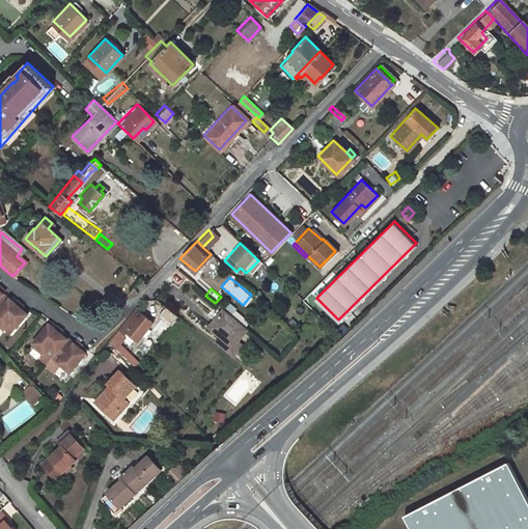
[(6,299),(0,306),(0,330),(1,331),(3,329),(7,334),(26,314),(7,298),(6,299)]
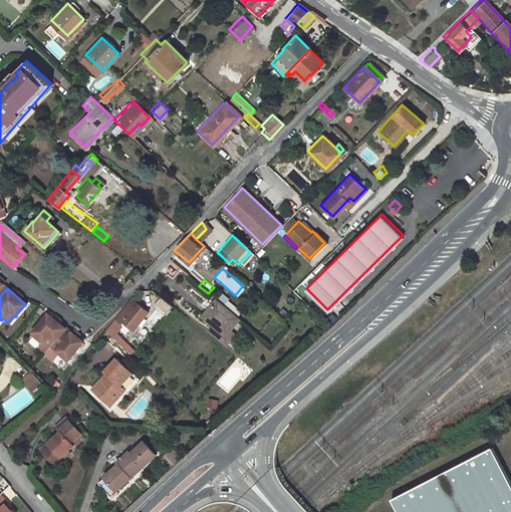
[(159,296),(152,304),(157,308),(163,300),(159,296)]
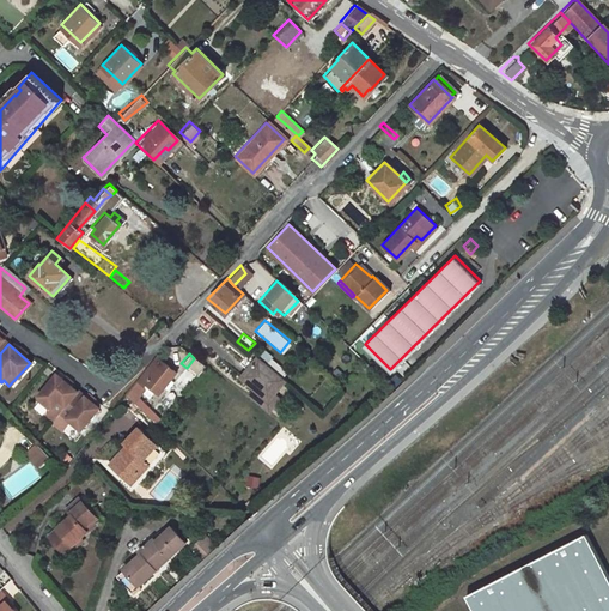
[(255,356),(238,376),(251,387),(266,399),(270,392),(281,379),(255,356)]
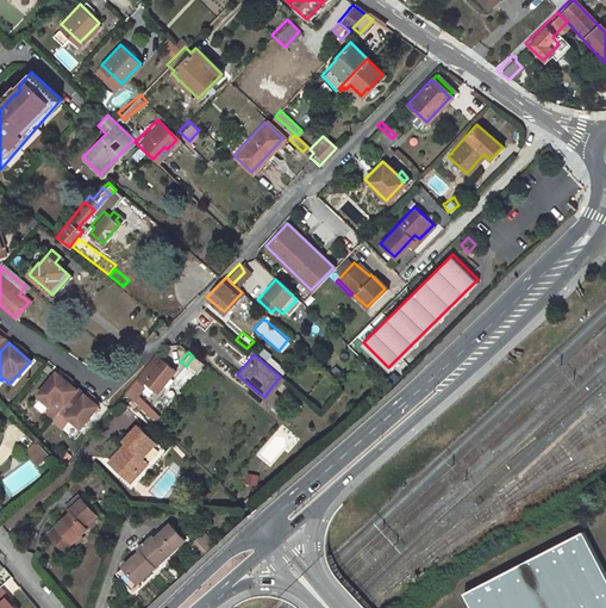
[(155,392),(173,372),(156,358),(152,355),(133,379),(137,383),(141,379),(155,392)]
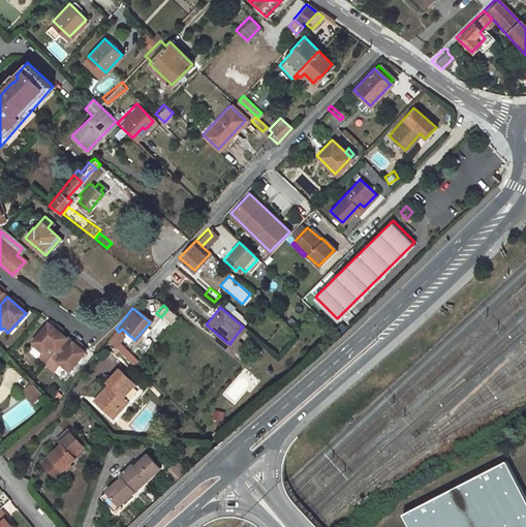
[(161,317),(169,323),(177,316),(167,309),(161,317)]
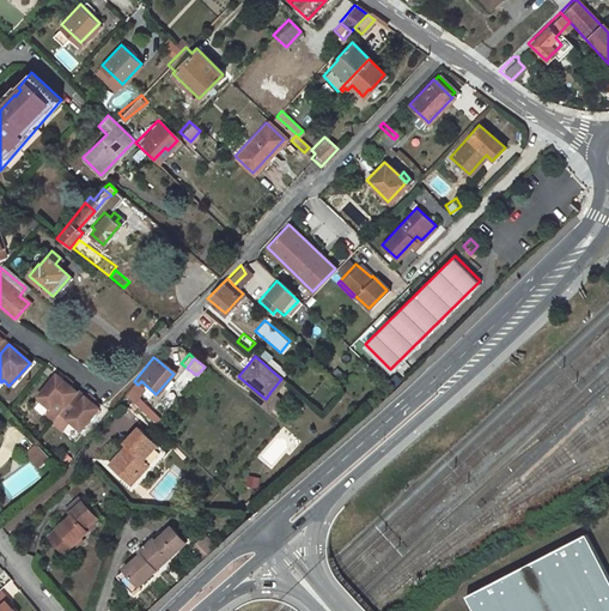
[(56,413),(74,392),(54,374),(34,397),(48,409),(49,407),(56,413)]
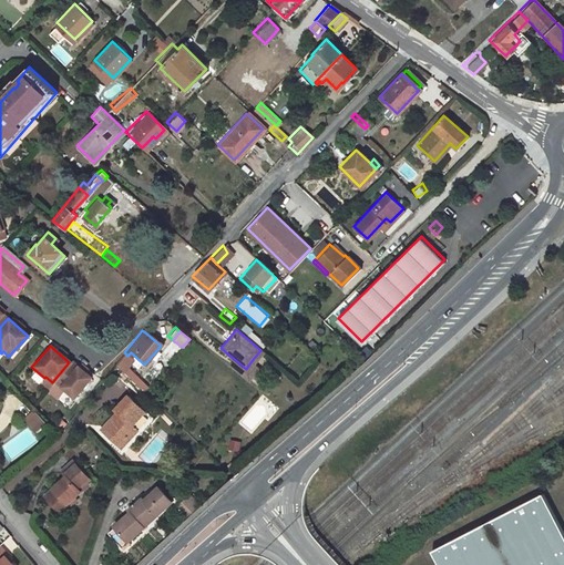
[(124,352),(114,363),(121,369),(121,368),(124,365),(129,360),(127,356),(124,352)]
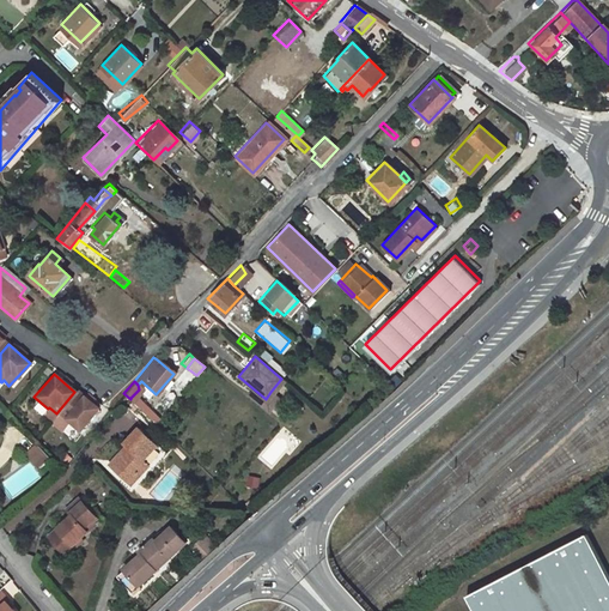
[(266,399),(251,387),(247,394),(266,411),(278,397),(270,392),(266,399)]
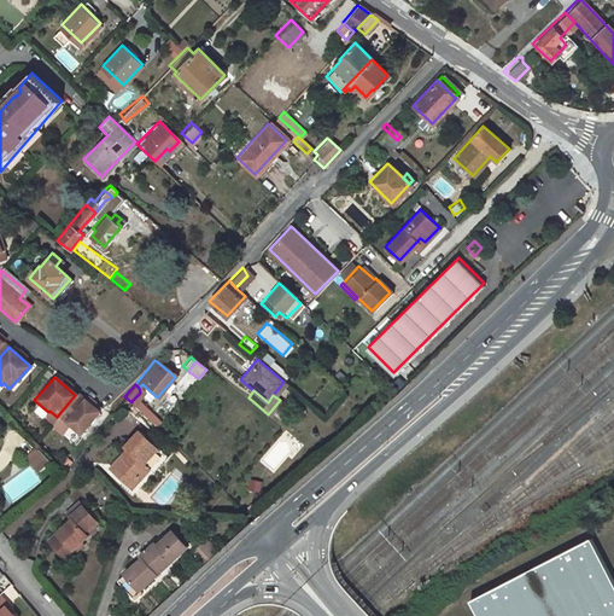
[(51,423),(47,428),(58,436),(66,426),(75,434),(95,412),(76,394),(75,395),(57,417),(51,423)]
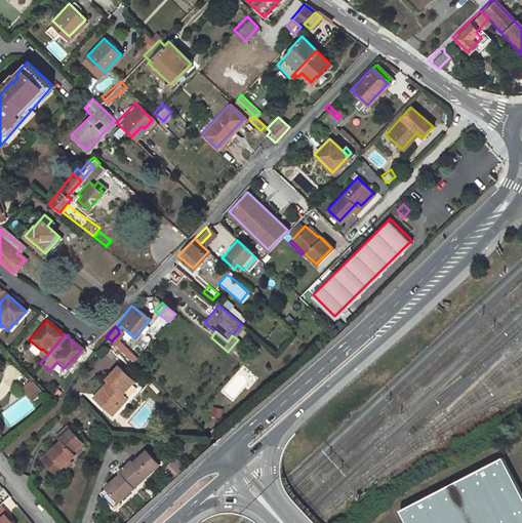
[(42,349),(41,350),(38,354),(43,359),(48,354),(42,349)]
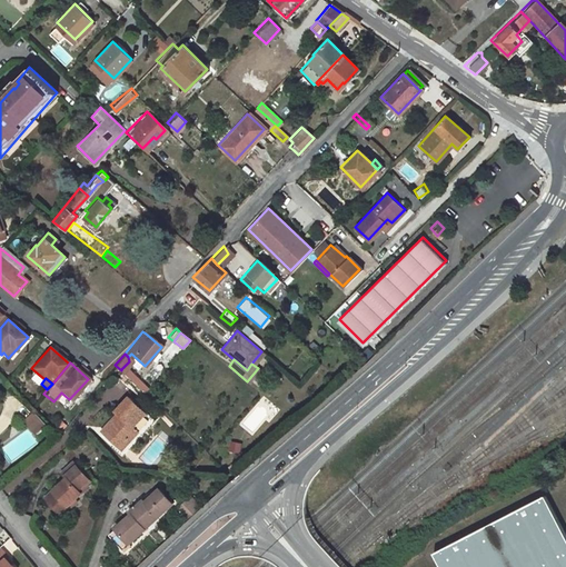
[(117,444),(123,437),(127,440),(137,431),(131,426),(138,420),(141,416),(145,413),(127,397),(115,410),(118,414),(102,429),(117,444)]
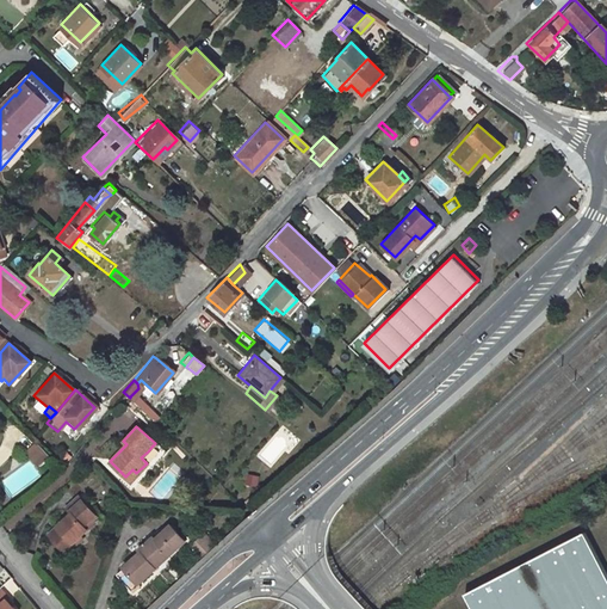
[(33,441),(23,450),(35,463),(44,453),(33,441)]
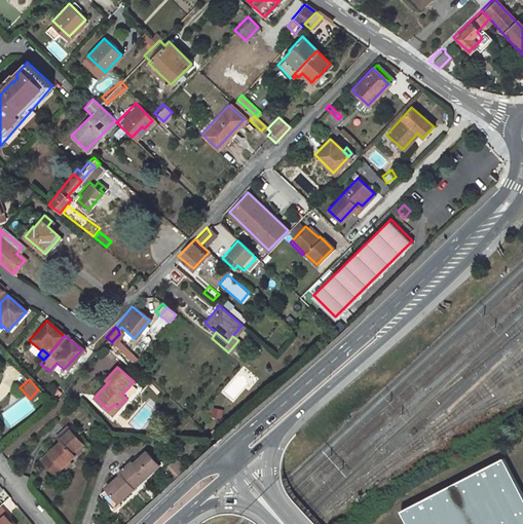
[(131,384),(127,388),(136,396),(139,393),(131,384)]
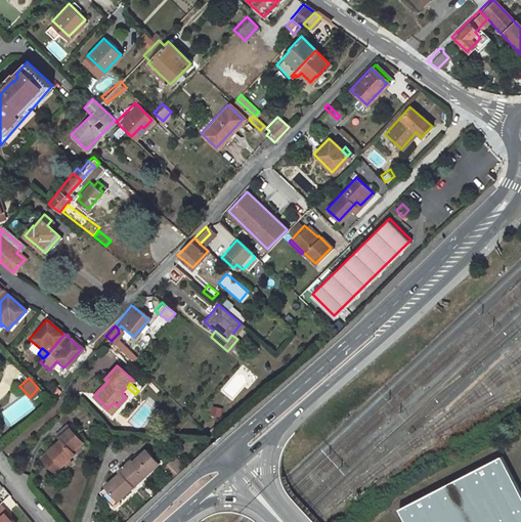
[(107,408),(111,411),(117,405),(114,402),(107,408)]
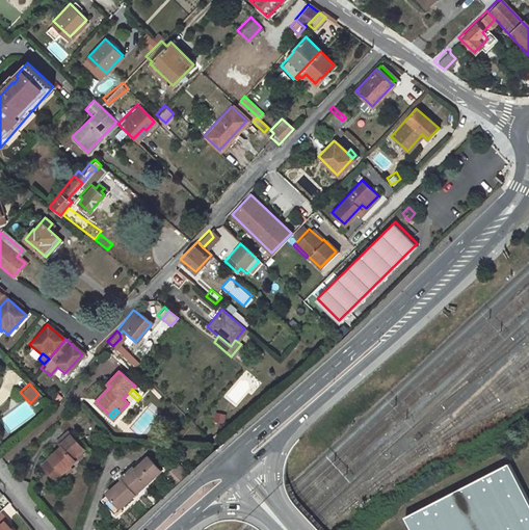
[(213,409),(210,419),(219,422),(222,413),(213,409)]
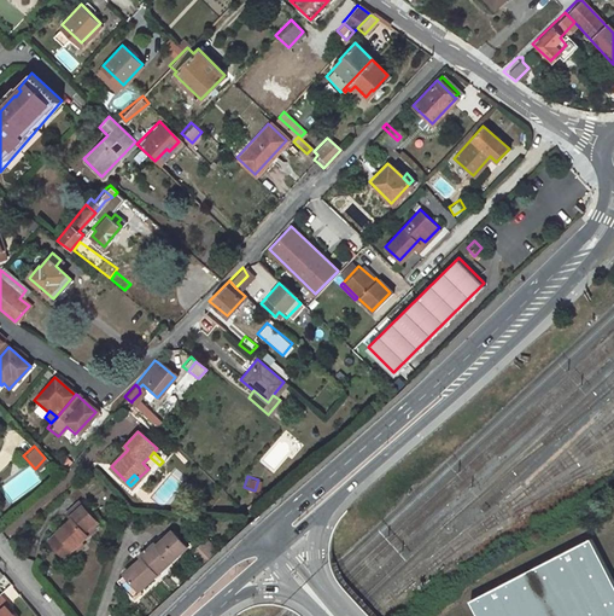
[(81,498),(68,511),(72,516),(47,538),(59,550),(70,541),(74,545),(83,536),(98,524),(95,521),(99,518),(92,510),(85,501),(81,498)]
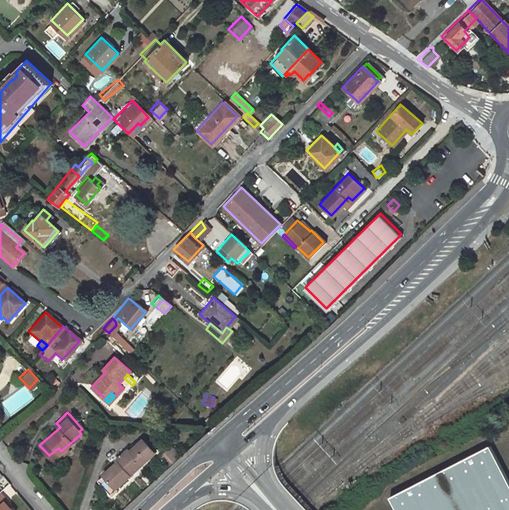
[(76,422),(79,419),(73,413),(70,415),(76,422)]
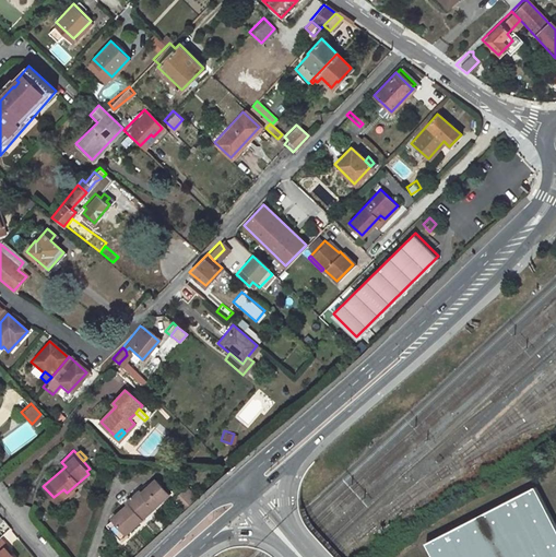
[(153,478),(139,490),(137,488),(130,494),(144,509),(149,504),(152,507),(167,494),(153,478)]
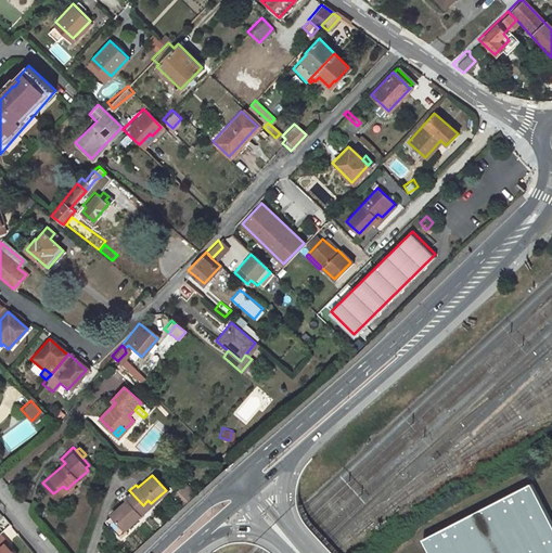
[(53,493),(59,500),(77,485),(75,481),(66,489),(63,486),(53,493)]
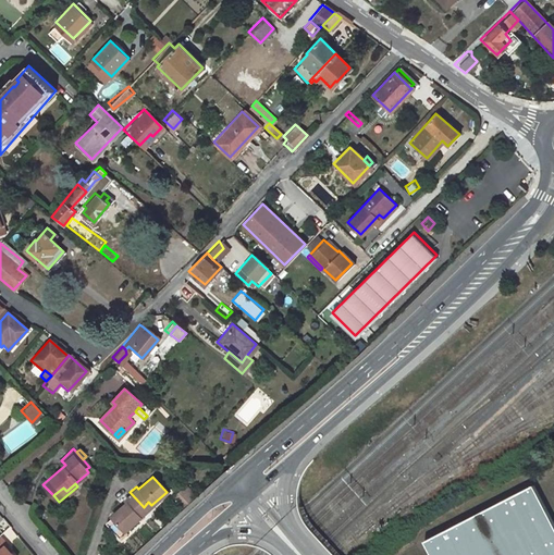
[(169,495),(180,507),(192,496),(182,484),(169,495)]
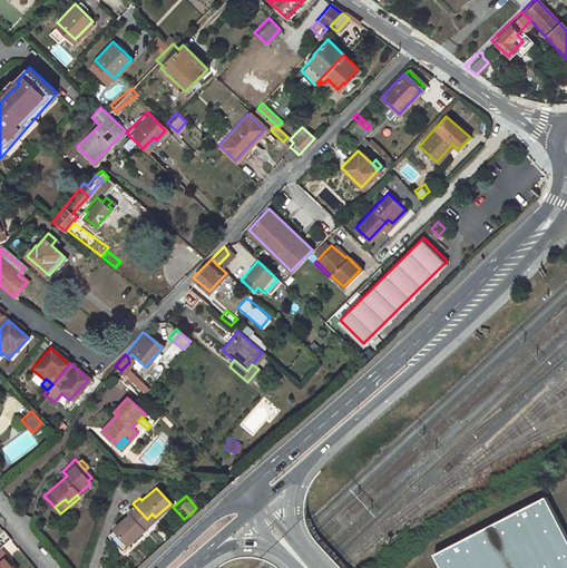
[(566,567),(566,539),(546,497),(432,554),(440,567),(566,567)]
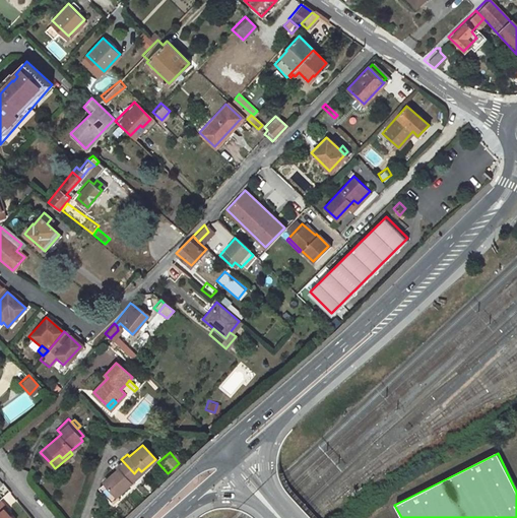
[(114,470),(103,480),(105,481),(116,495),(130,480),(128,478),(134,473),(121,459),(116,465),(118,467),(114,470)]
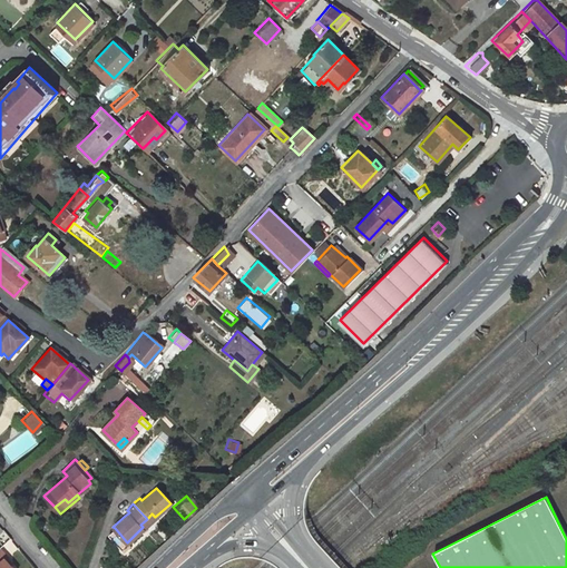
[(127,542),(115,528),(108,535),(120,548),(127,542)]
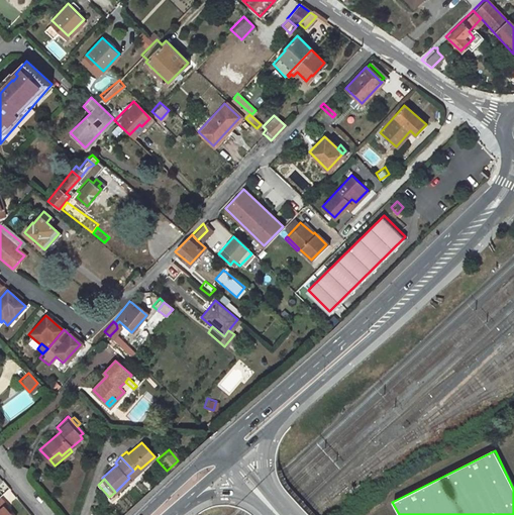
[(0,514),(17,514),(19,514),(0,494),(0,514)]
